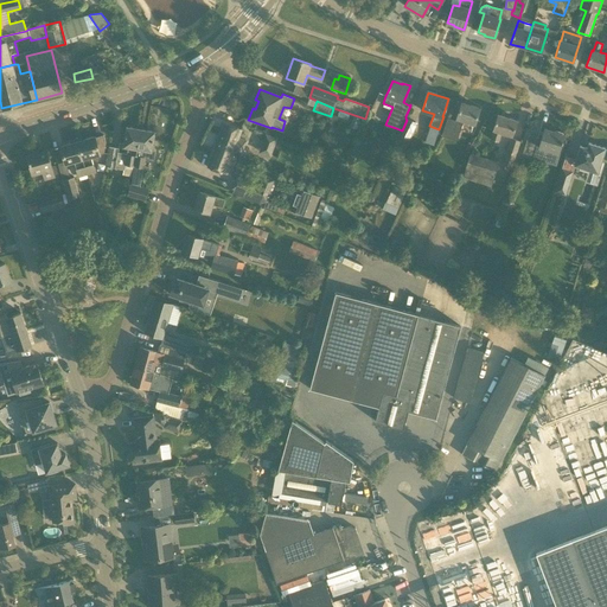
[(457,140),(464,121),(474,125),(479,109),(461,103),(457,119),(457,121),(447,117),(442,135),(457,140)]
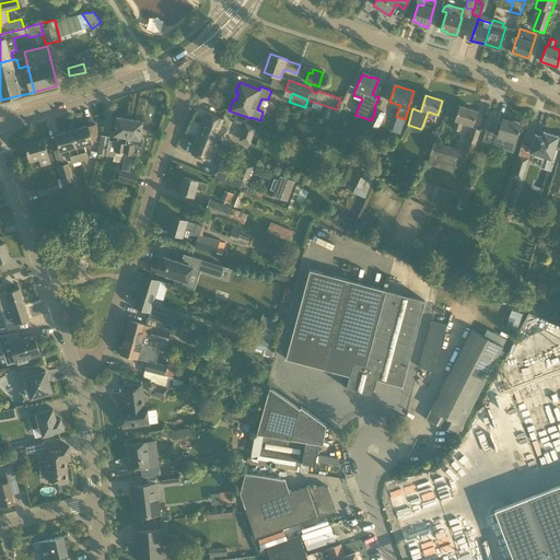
[(473,126),(477,112),(459,106),(455,120),(453,129),(459,130),(462,123),(473,126)]
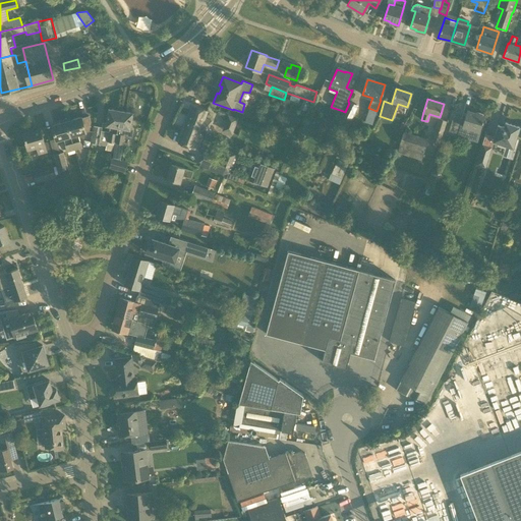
[(345,112),(343,116),(350,120),(357,106),(350,102),(349,102),(349,103),(345,112)]
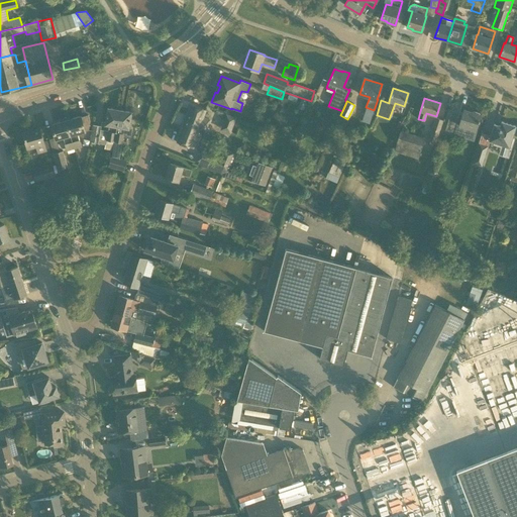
[(184,123),(205,131),(210,119),(203,117),(205,110),(191,104),(184,123)]
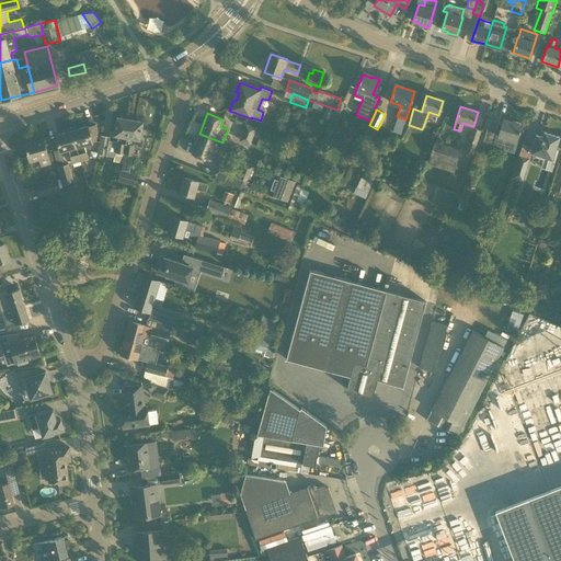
[(129,119),(117,117),(114,135),(118,136),(117,142),(109,141),(110,137),(101,136),(96,153),(114,157),(113,162),(118,163),(119,160),(123,160),(124,155),(129,119)]
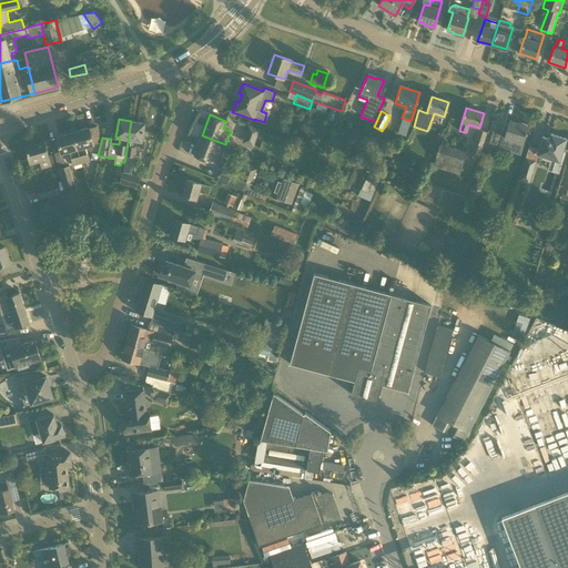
[(124,165),(123,172),(131,174),(134,158),(135,149),(144,150),(145,141),(141,140),(144,123),(131,121),(125,156),(124,165)]
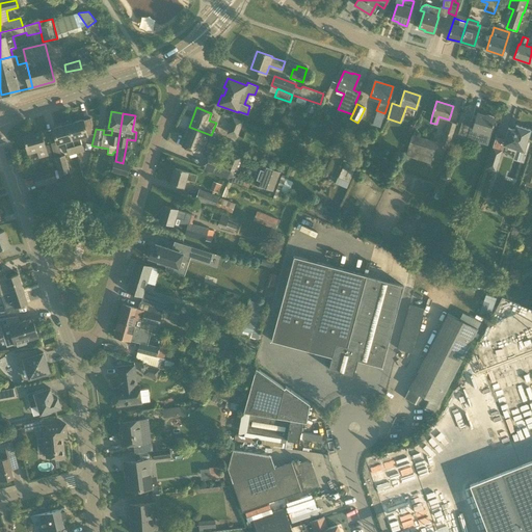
[(459,128),(457,134),(466,137),(466,138),(487,145),(490,134),(488,134),(490,129),(494,118),(477,113),(475,122),(462,117),(459,128)]
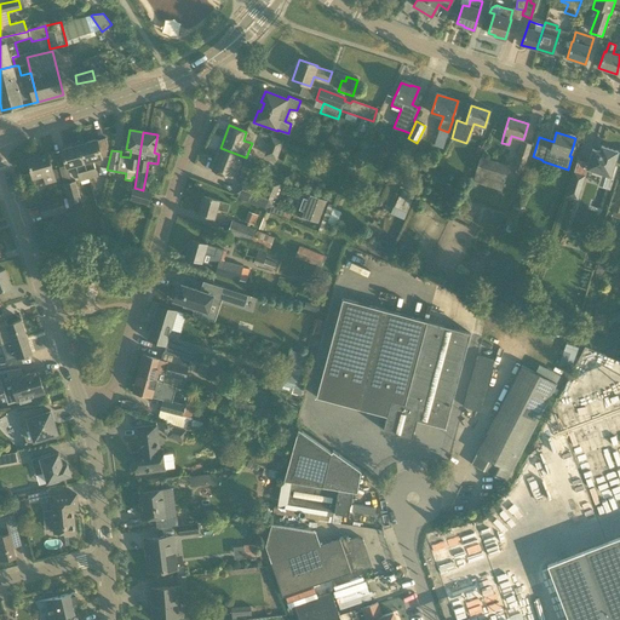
[(263,156),(276,160),(282,141),(270,136),(263,156)]
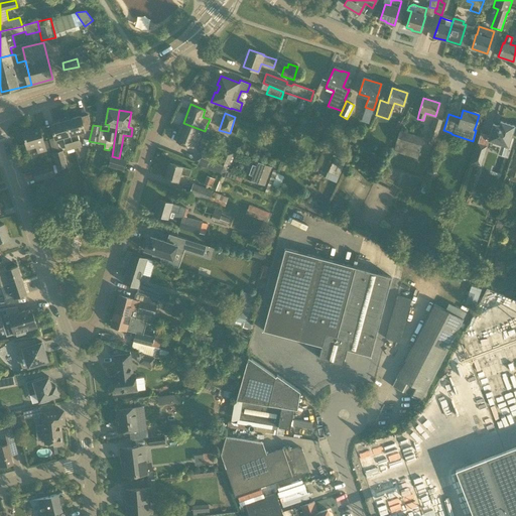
[(68,120),(76,147),(81,146),(78,134),(89,131),(90,122),(88,115),(81,117),(81,116),(68,120)]
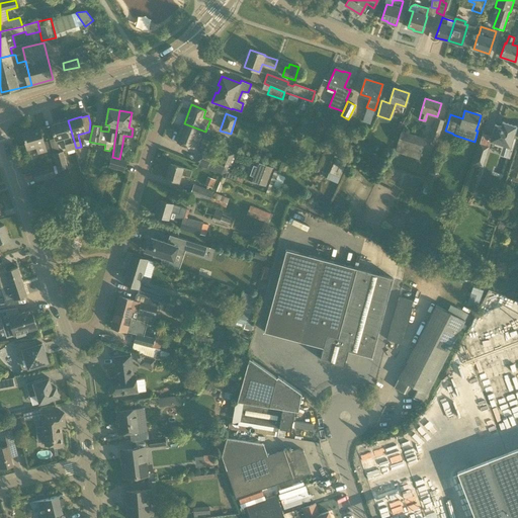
[(435,148),(437,143),(440,133),(443,120),(436,118),(429,140),(431,141),(429,147),(435,148)]
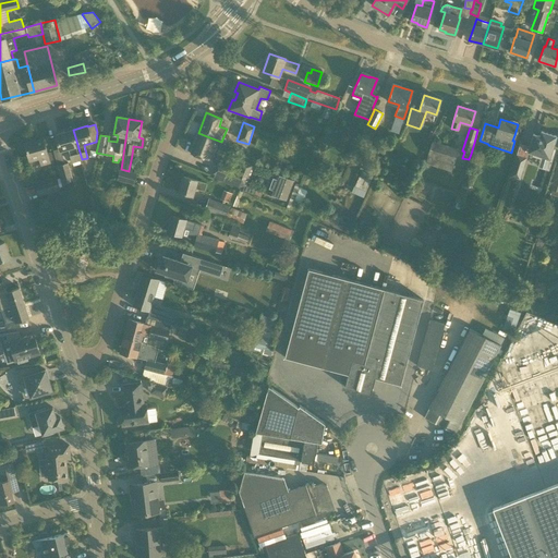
[(56,134),(60,149),(60,152),(61,152),(69,149),(72,162),(82,159),(73,130),(56,134)]
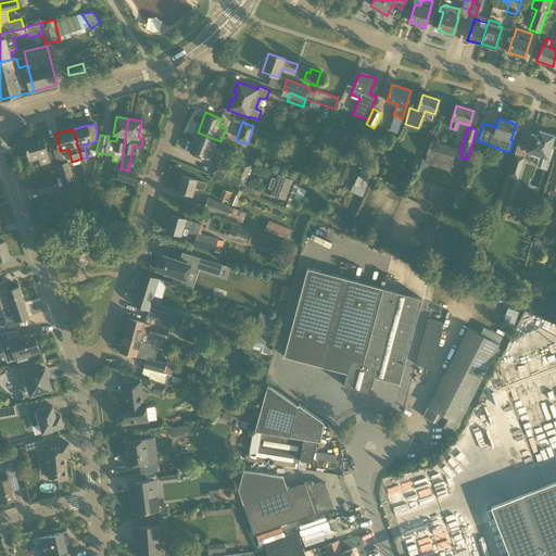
[(538,136),(531,134),(526,152),(531,154),(530,155),(540,159),(541,156),(551,159),(553,149),(551,149),(554,136),(540,131),(538,136)]
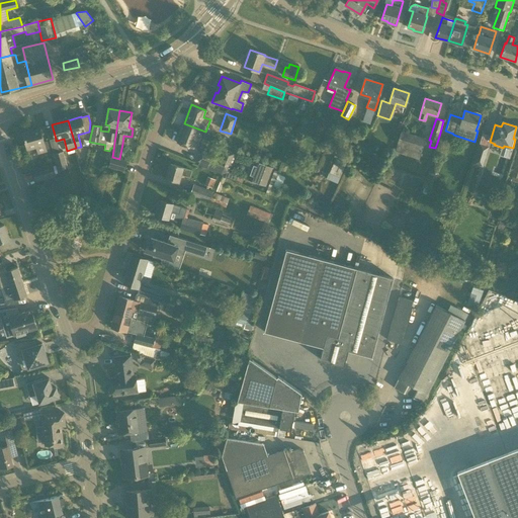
[(184,123),(176,143),(191,149),(191,148),(197,150),(202,136),(200,135),(201,133),(205,134),(205,132),(184,123)]
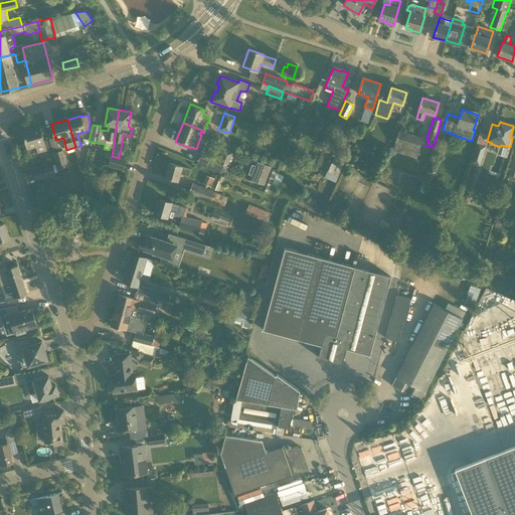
[(45,150),(42,137),(39,128),(23,132),(27,148),(36,145),(38,152),(45,150)]
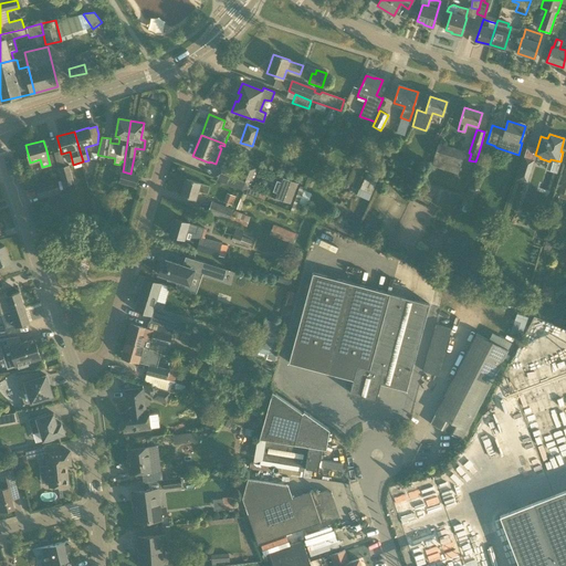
[(438,144),(431,166),(458,175),(464,152),(438,144)]
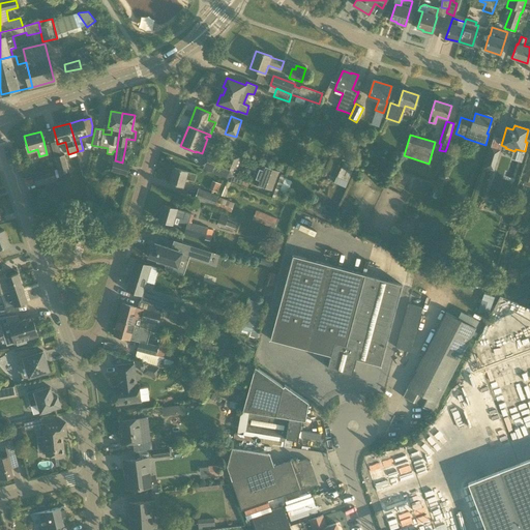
[(61,155),(58,144),(57,144),(57,142),(51,143),(53,153),(55,157),(59,174),(60,174),(61,181),(71,179),(69,172),(64,154),(61,155)]
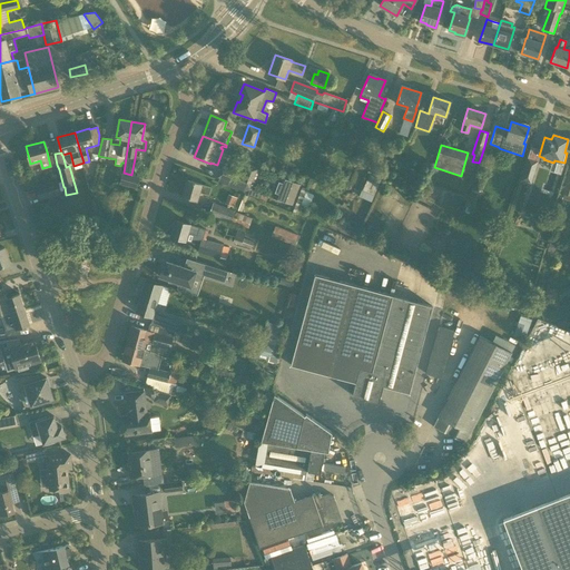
[(531,184),(539,161),(528,158),(521,180),(531,184)]
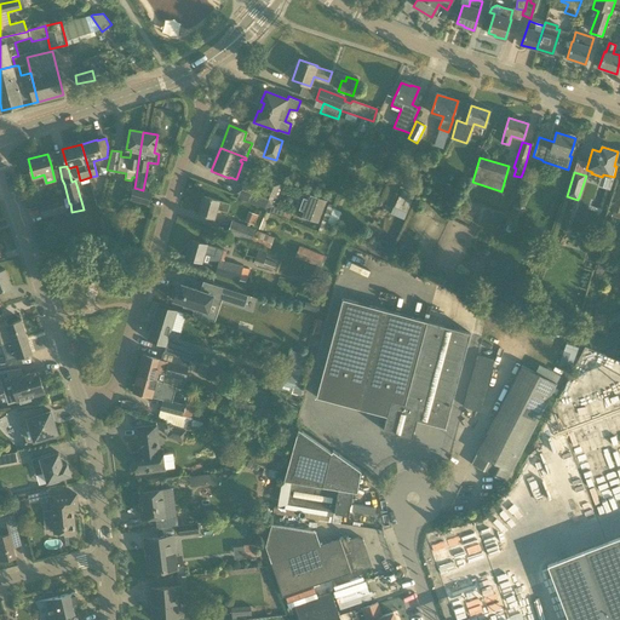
[(263,190),(241,182),(237,194),(239,194),(236,199),(262,210),(275,214),(276,210),(273,208),(282,184),(268,178),(265,185),(267,185),(267,188),(264,188),(263,190)]
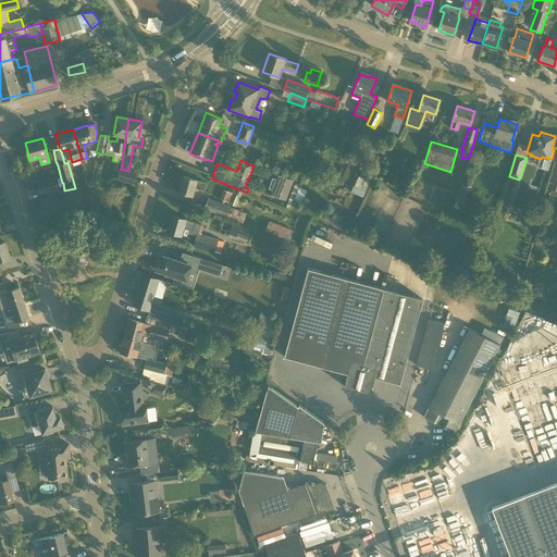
[(120,169),(116,180),(133,184),(136,173),(128,171),(121,169),(120,169)]
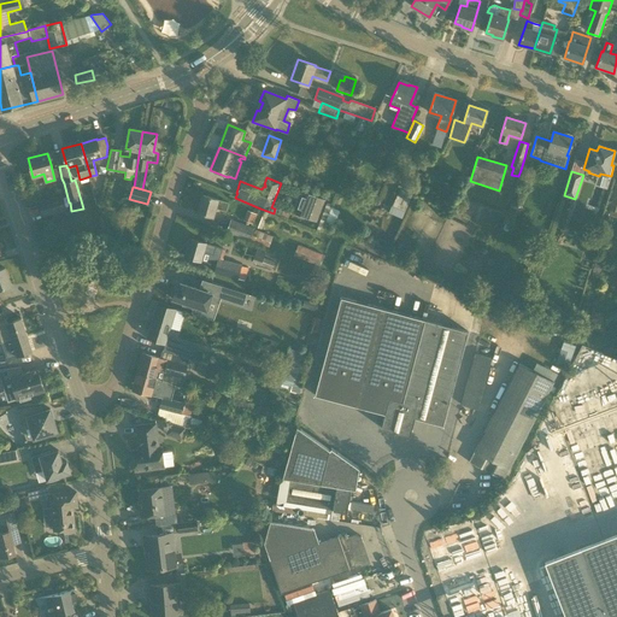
[(400,189),(392,206),(405,212),(412,195),(400,189)]
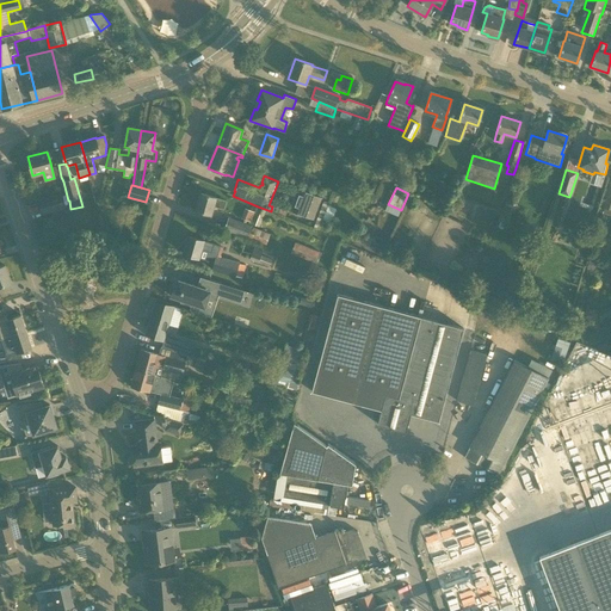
[(507,187),(503,201),(505,202),(503,209),(510,211),(512,204),(514,205),(519,191),(507,187)]
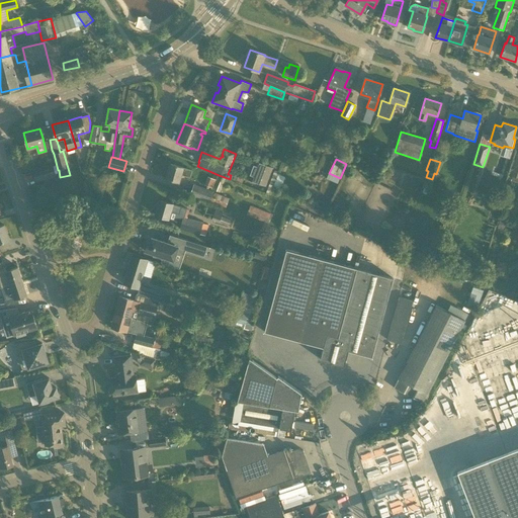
[(182,167),(180,167),(170,164),(166,178),(178,182),(180,175),(189,178),(191,171),(182,168),(182,167)]
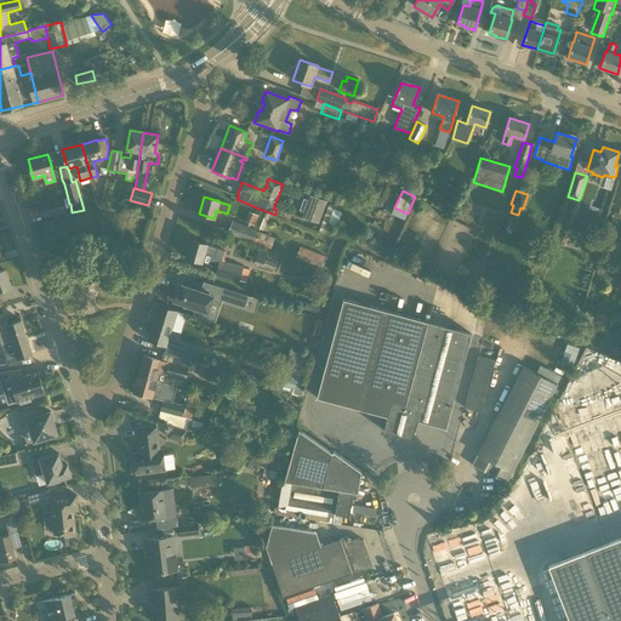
[(313,197),(305,218),(319,223),(328,201),(313,197)]
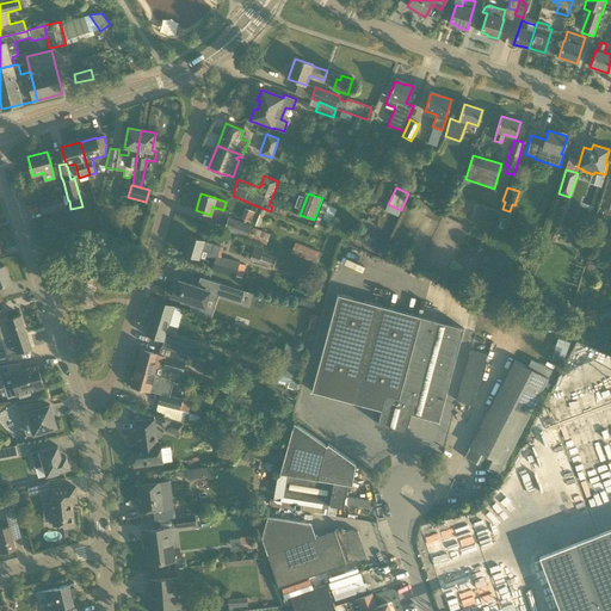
[(43,213),(55,210),(65,207),(62,196),(51,198),(39,202),(43,213)]
